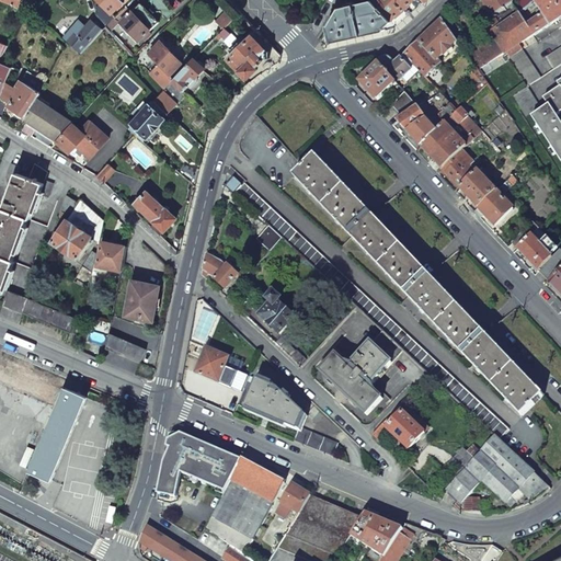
[(98,0),(104,7),(115,18),(127,7),(121,0),(98,0)]
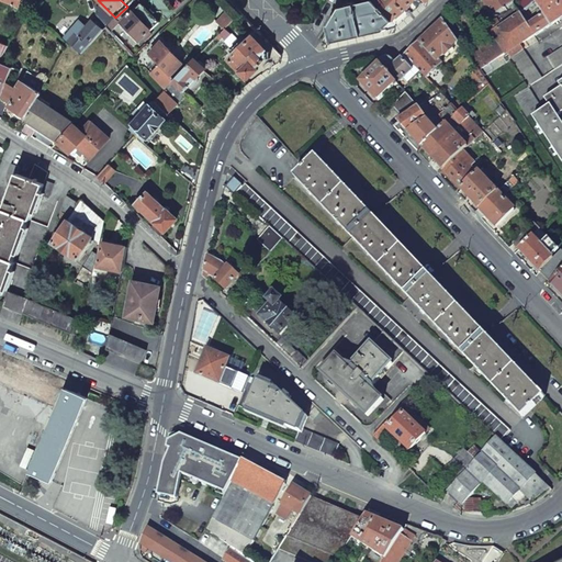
[(375,0),(373,3),(391,22),(397,17),(398,18),(413,6),(411,4),(415,0),(375,0)]
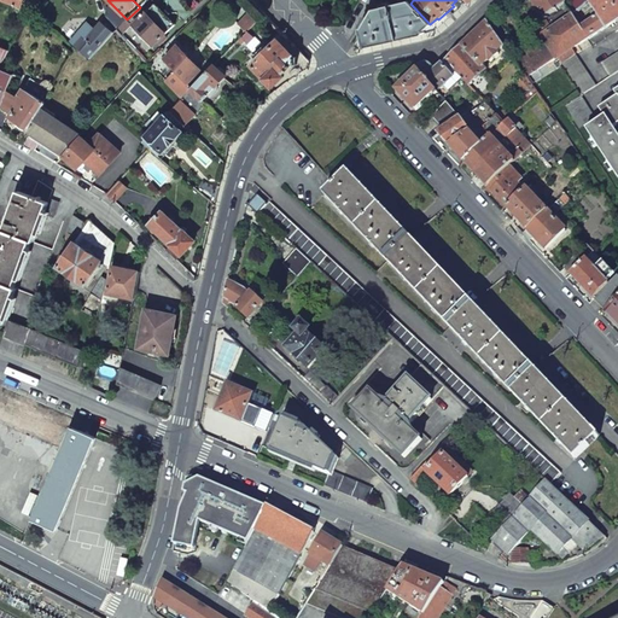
[(437,18),(430,24),(436,30),(441,27),(467,4),(462,0),(456,0),(452,5),(454,6),(438,19),(437,18)]
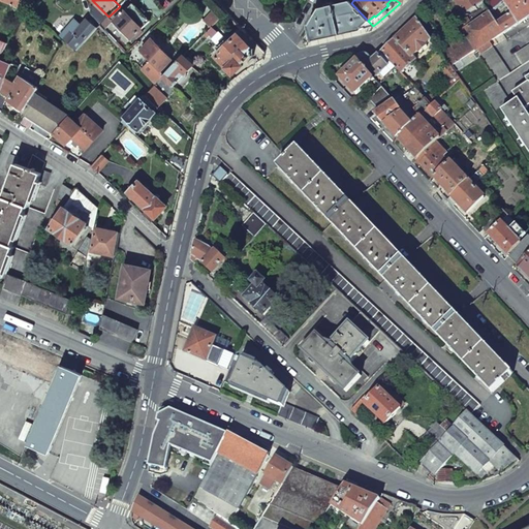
[(463,31),(435,48),(448,66),(476,51),(528,17),(528,0),(506,0),(505,1),(503,3),(511,14),(497,24),(490,12),(473,23),(463,30),(463,31)]
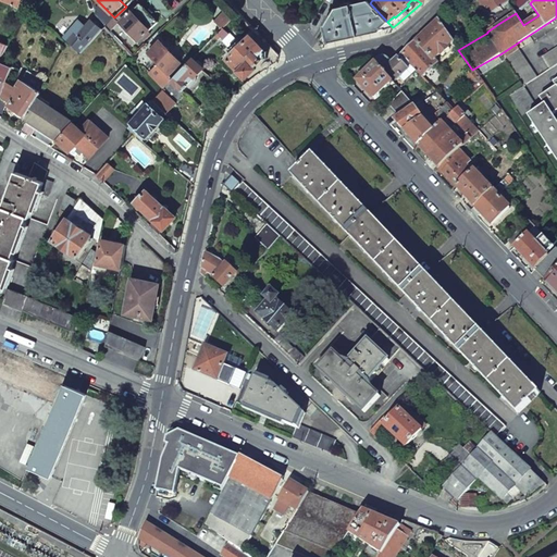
[(478,0),(490,16),(509,3),(507,0),(478,0)]
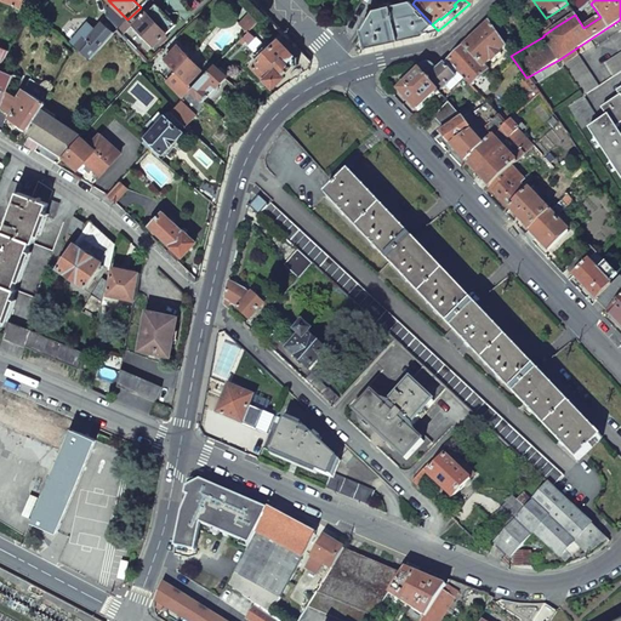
[(592,0),(567,0),(565,0),(568,4),(575,15),(591,4),(593,1),(592,0)]
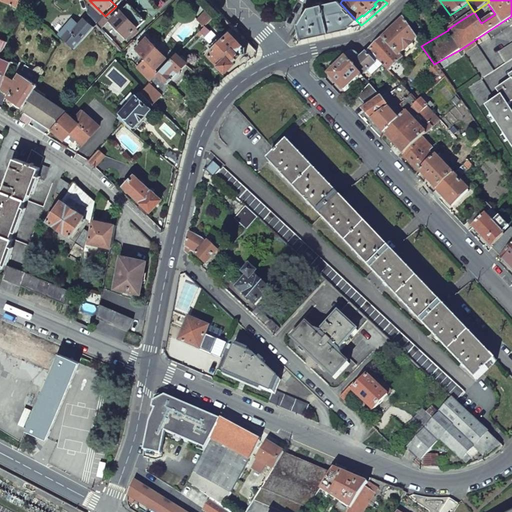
[(339,1),(323,5),(330,33),(350,29),(352,27),(351,26),(356,20),(340,3),(339,1)]
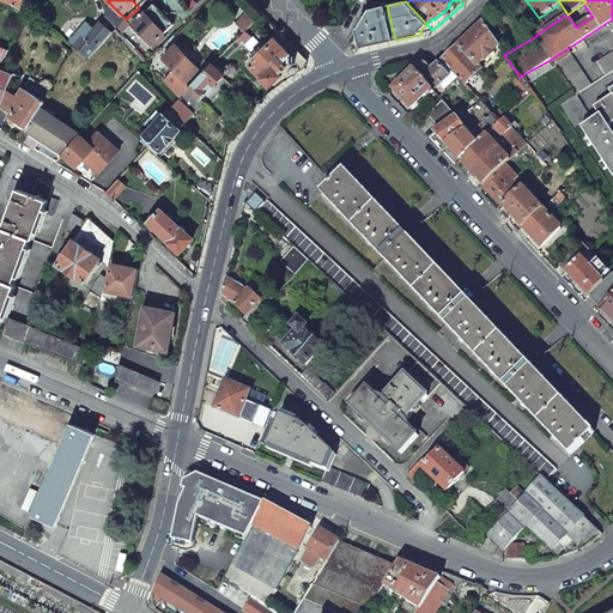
[(155,4),(131,25),(151,46),(173,24),(155,4)]
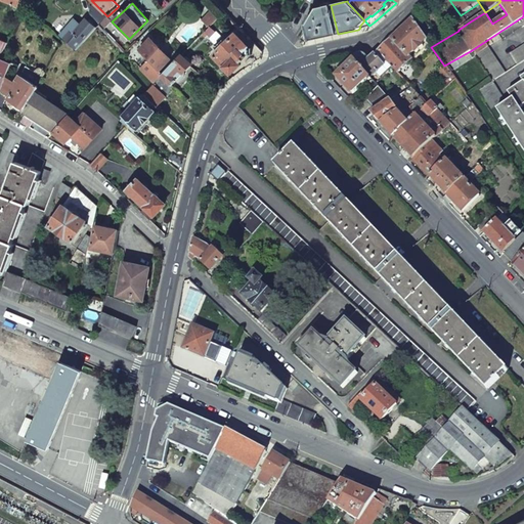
[(331,5),(317,8),(307,25),(311,40),(332,36),(338,34),(331,5)]
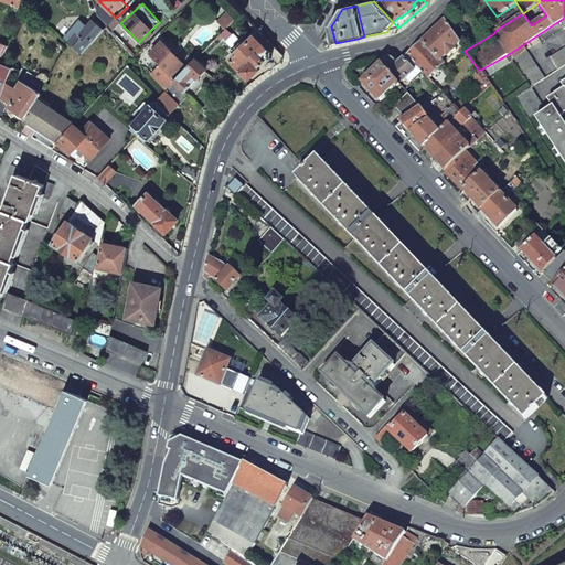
[(105,7),(97,14),(108,24),(116,18),(105,7)]
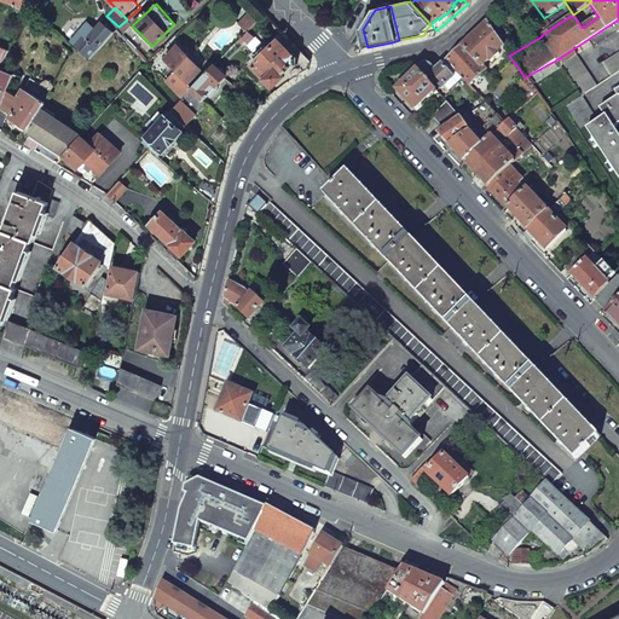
[(250,12),(238,24),(247,33),(248,32),(259,19),(250,12)]
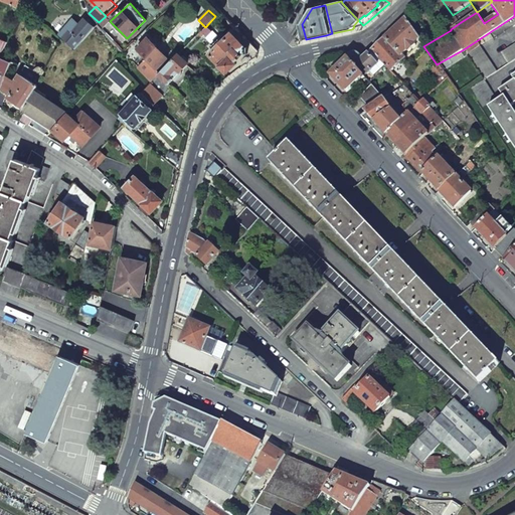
[(413,14),(406,20),(414,32),(422,28),(413,14)]
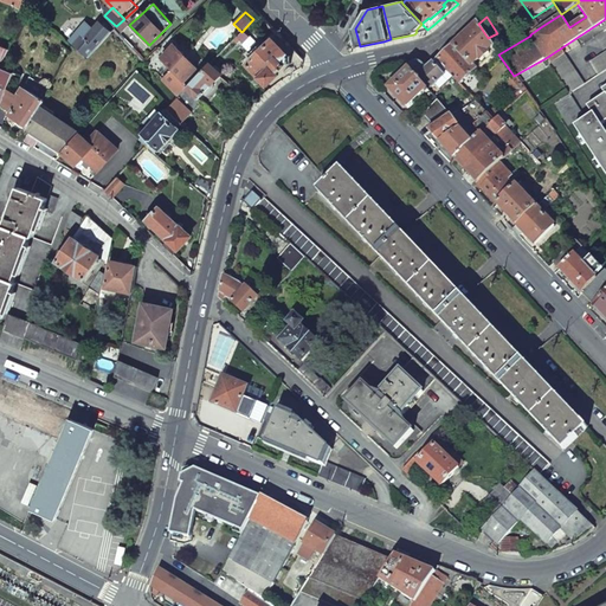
[(116,26),(114,28),(118,33),(129,24),(124,19),(116,26)]
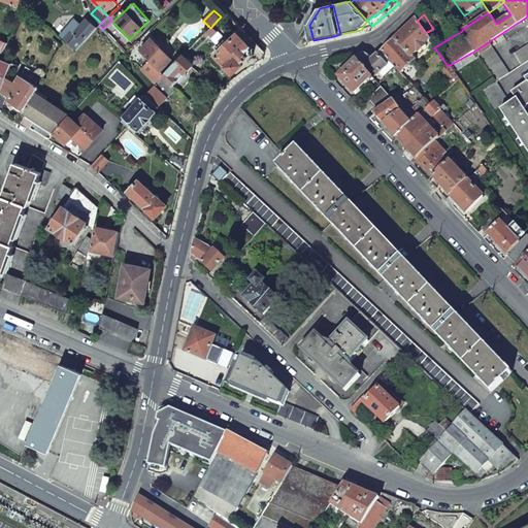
[(468,17),(458,23),(462,30),(472,23),(468,17)]
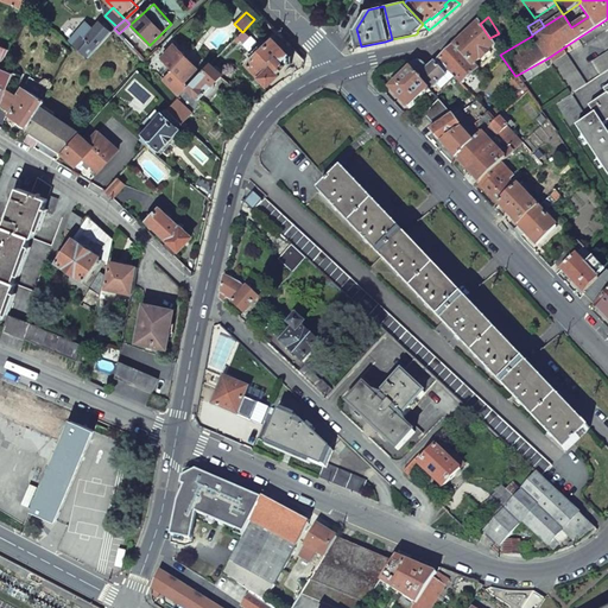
[(86,20),(69,40),(88,58),(112,31),(100,21),(94,29),(86,20)]
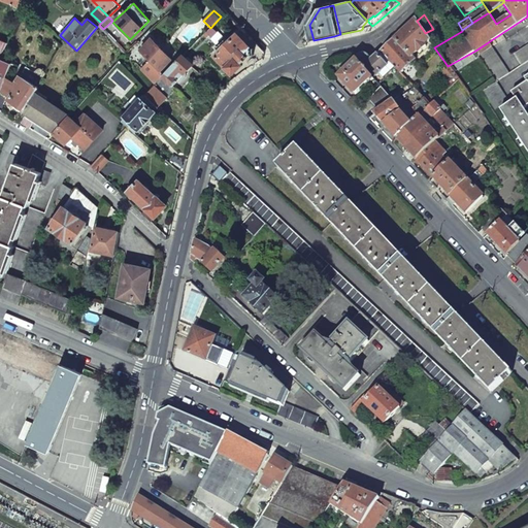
[(417,21),(395,40),(410,57),(418,52),(419,53),(426,46),(425,44),(429,40),(425,33),(417,21)]
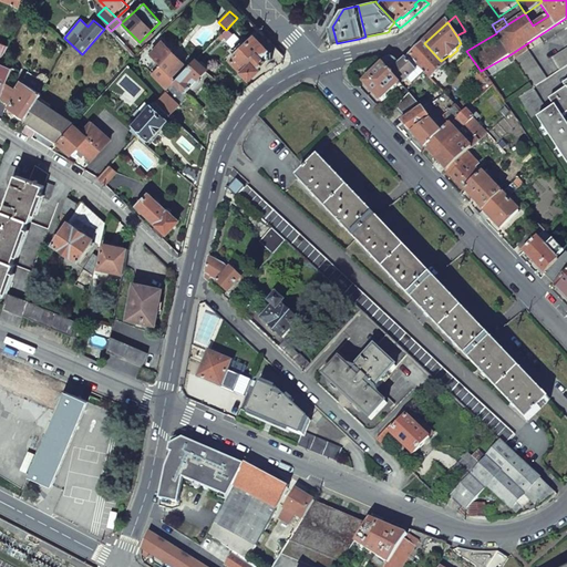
[(332,27),(323,42),(327,45),(337,43),(332,27)]
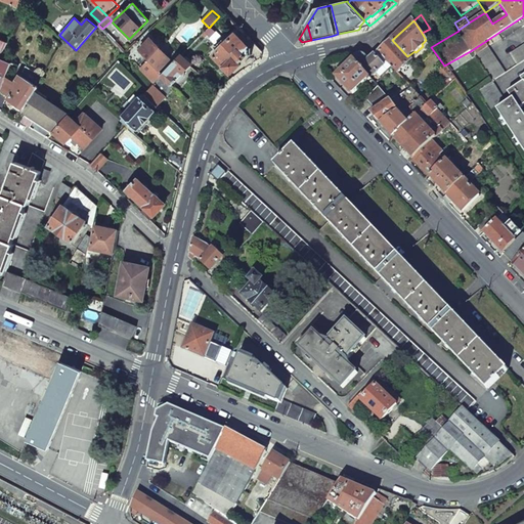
[(215,32),(210,27),(209,28),(205,32),(202,35),(204,37),(207,35),(210,37),(215,32)]
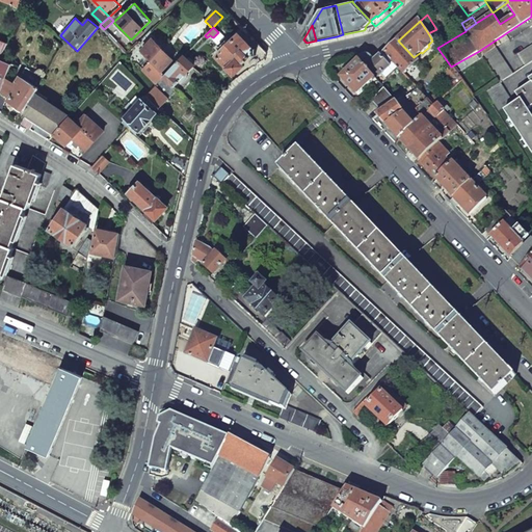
[(221,51),(216,56),(234,76),(244,67),(243,64),(253,56),(257,56),(257,49),(253,49),(259,45),(247,32),(242,37),(239,34),(232,42),(229,38),(219,48),(221,51)]
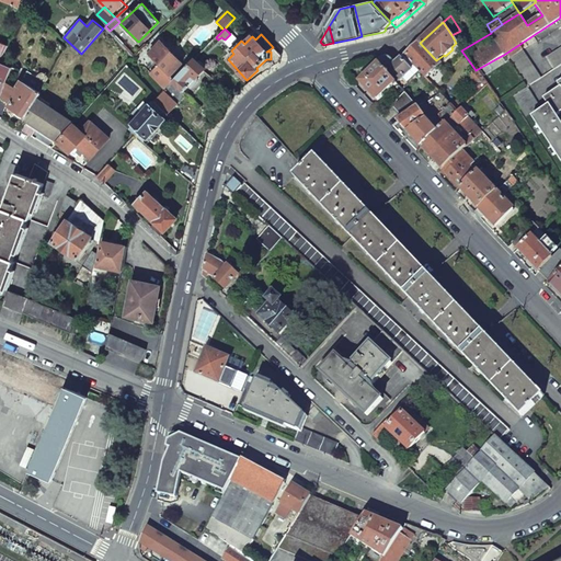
[(162,42),(149,55),(174,81),(187,68),(162,42)]
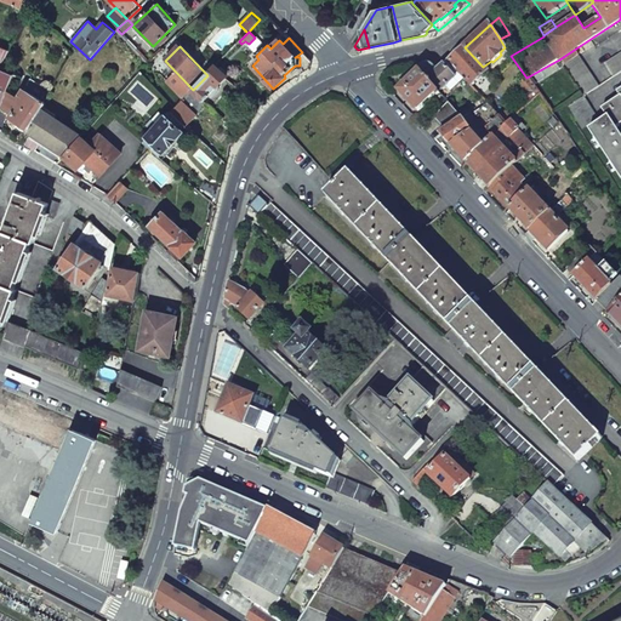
[(461,51),(449,62),(472,86),(488,72),(483,67),(465,47),(461,51)]
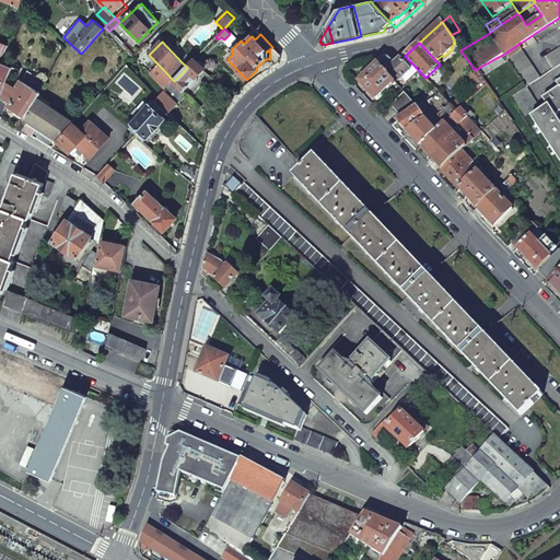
[(559,47),(546,57),(553,70),(559,65),(559,47)]
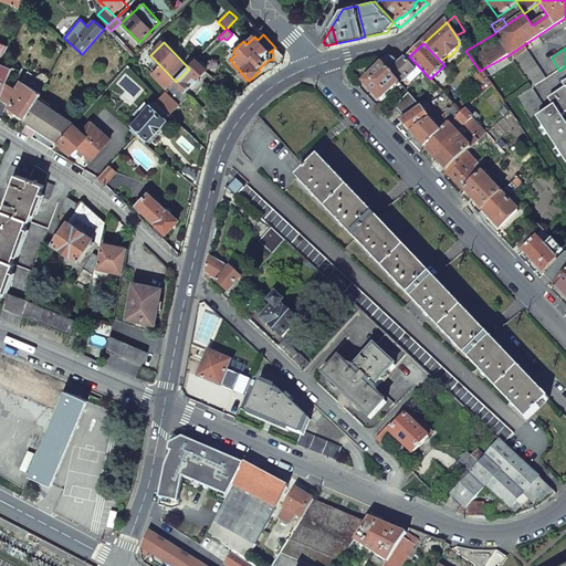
[(545,80),(526,50),(514,58),(513,55),(507,59),(511,62),(515,60),(534,87),(545,80)]
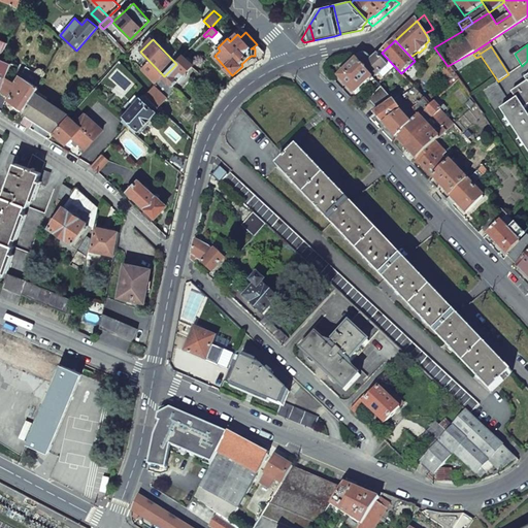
[(374,53),(355,57),(358,61),(373,78),(388,66),(377,55),(376,53),(374,53)]
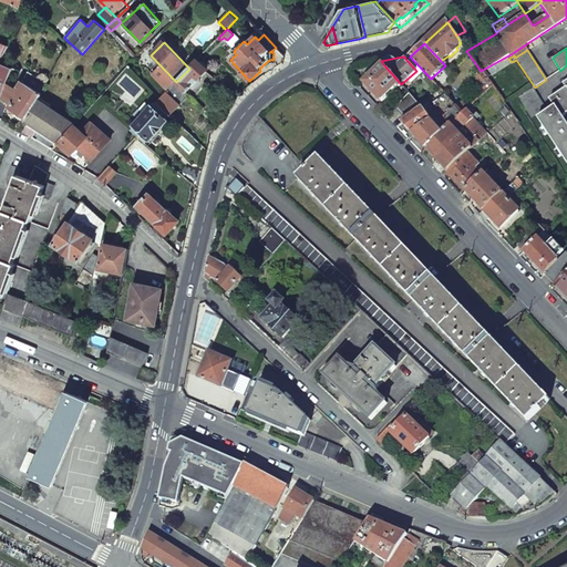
[(208,70),(197,60),(189,69),(176,82),(156,102),(171,115),(189,94),(186,92),(191,88),(192,88),(195,88),(199,82),(199,80),(199,79),(208,70)]
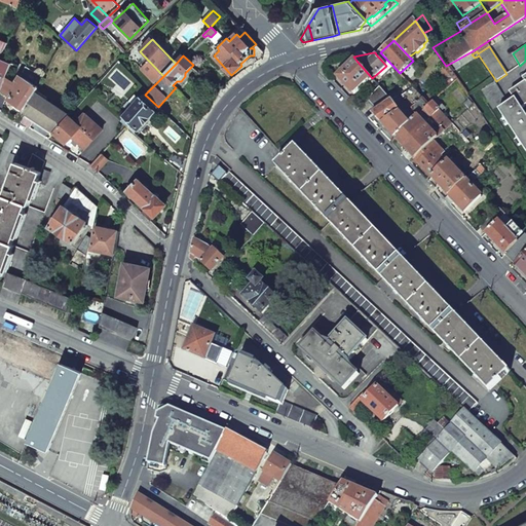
[(0,90),(5,76),(10,64),(0,60),(0,90)]
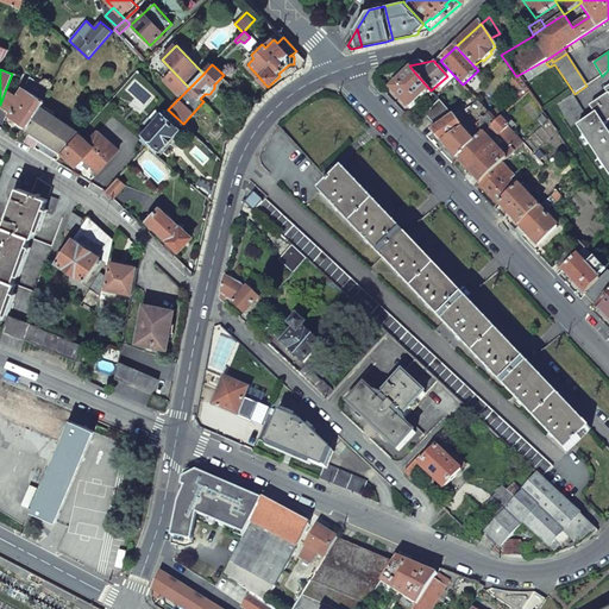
[(413,70),(391,90),(409,110),(428,92),(431,94),(433,92),(431,90),(413,70)]
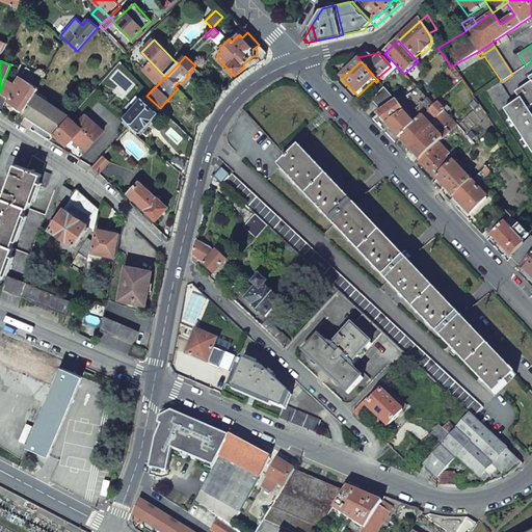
[(461,65),(456,69),(468,87),(472,84),(470,81),(476,78),(471,70),(467,72),(461,65)]
